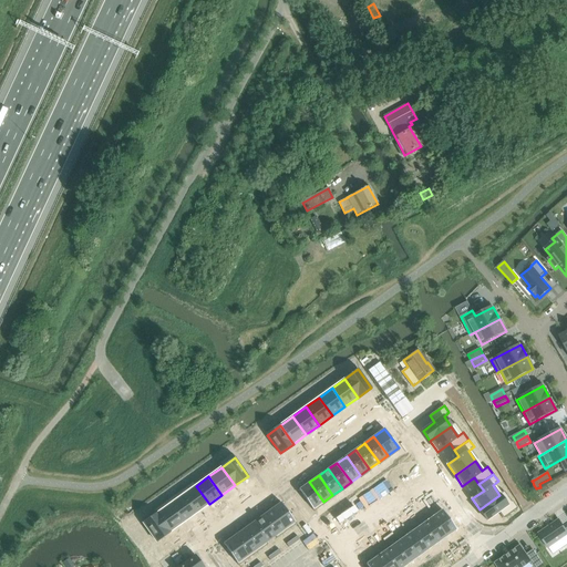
[(309,482),(299,490),(312,509),(323,502),(309,482)]
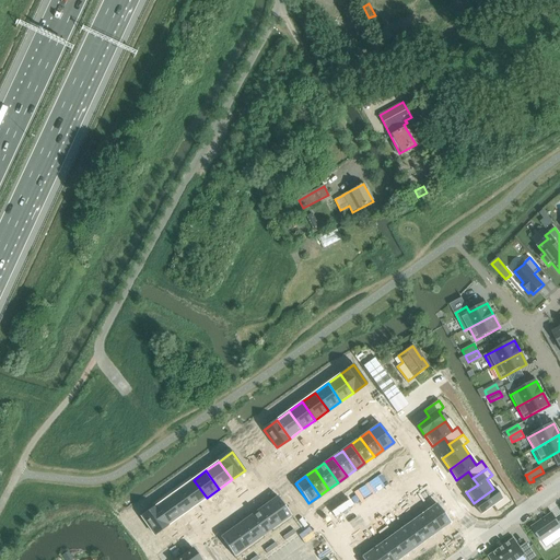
[(194,480),(181,489),(194,508),(207,498),(194,480)]
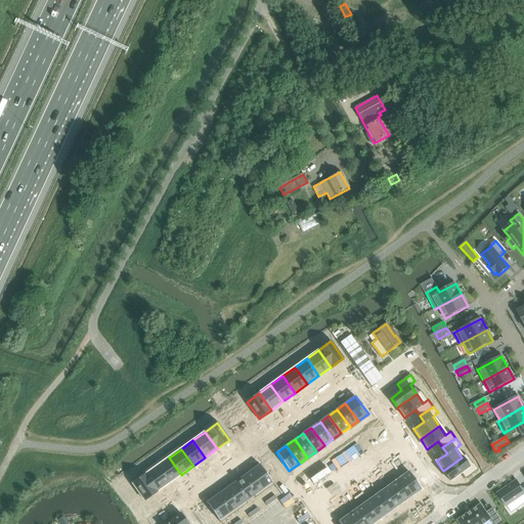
[(169,457),(157,466),(169,483),(181,475),(169,457)]
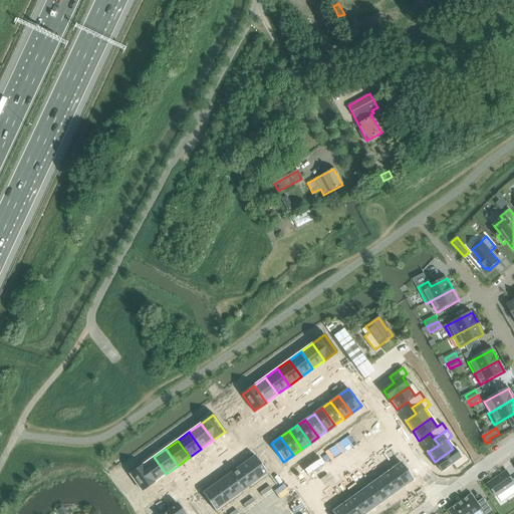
[(453,449),(435,462),(442,471),(452,464),(457,470),(469,461),(465,454),(460,458),(453,449)]
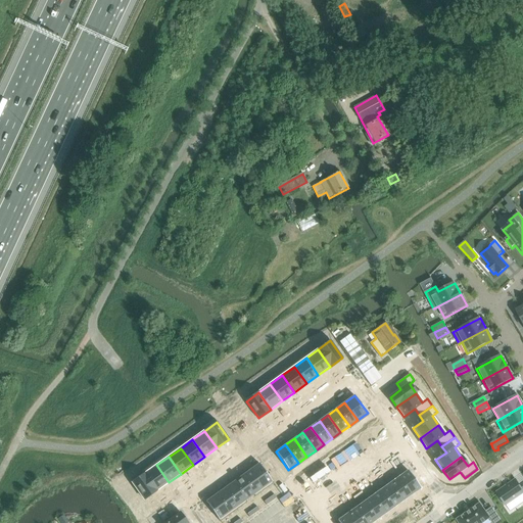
[(259,464),(249,470),(263,488),(272,481),(259,464)]
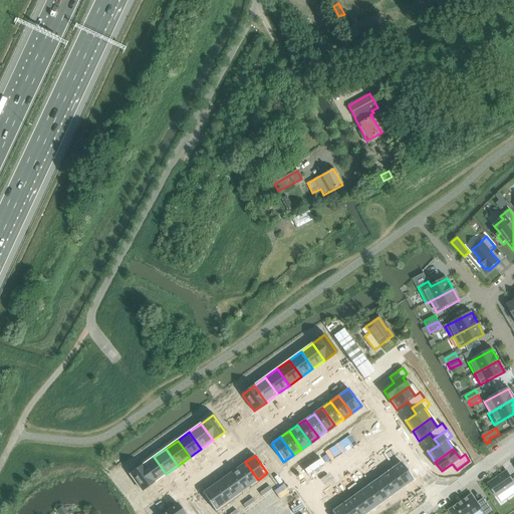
[(154,457),(143,466),(154,482),(166,474),(154,457)]
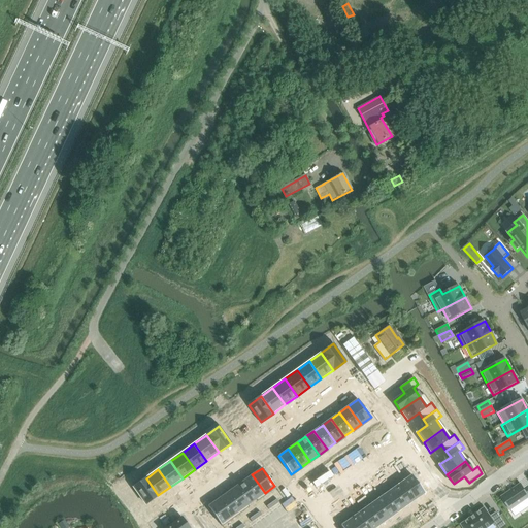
[(252,474),(243,481),(257,499),(265,493),(252,474)]
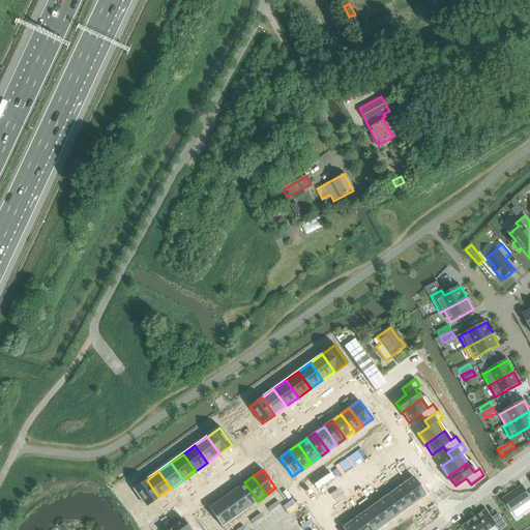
[(414,476),(404,483),(417,502),(427,495),(414,476)]
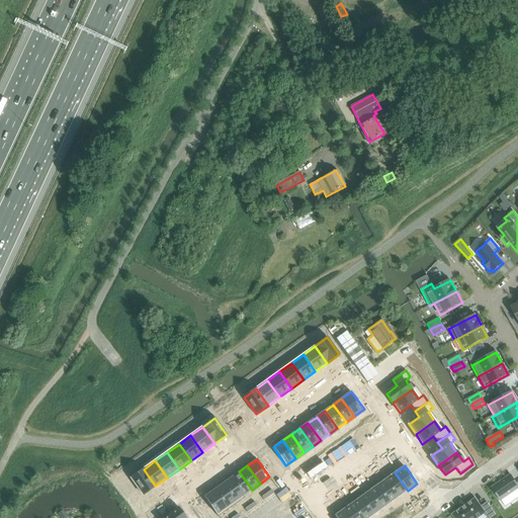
[(144,469),(132,478),(143,495),(155,486),(144,469)]
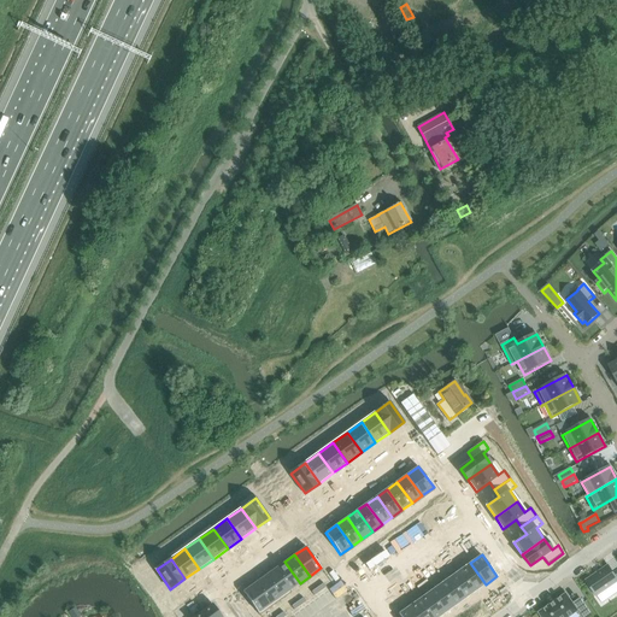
[(285,562),(275,569),(289,591),(300,583),(285,562)]
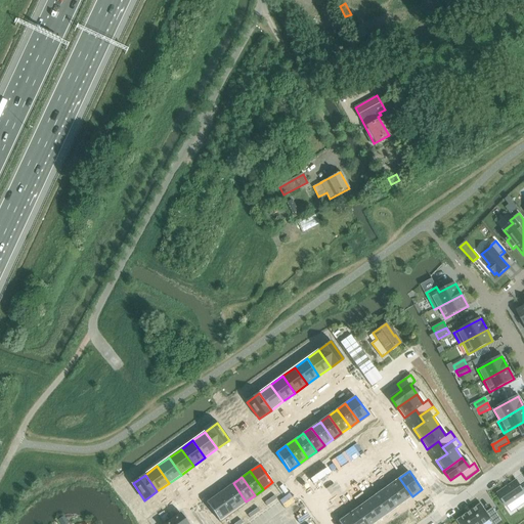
[(399,478),(391,484),(403,503),(412,496),(399,478)]
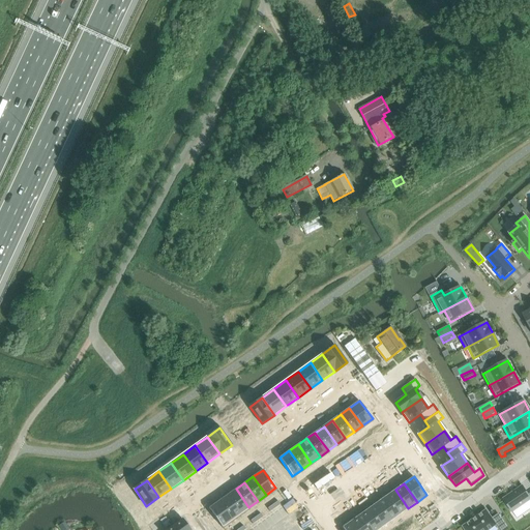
[(504,498),(503,499),(517,518),(518,519),(529,509),(529,494),(529,495),(525,489),(522,486),(522,487),(519,489),(504,499),(504,498)]
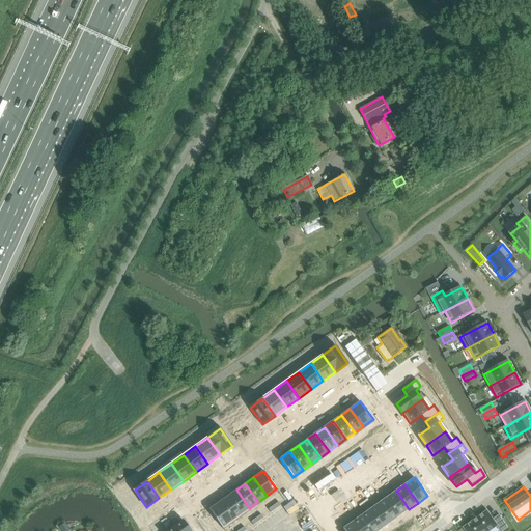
[(236,490),(228,496),(241,514),(249,508),(236,490)]
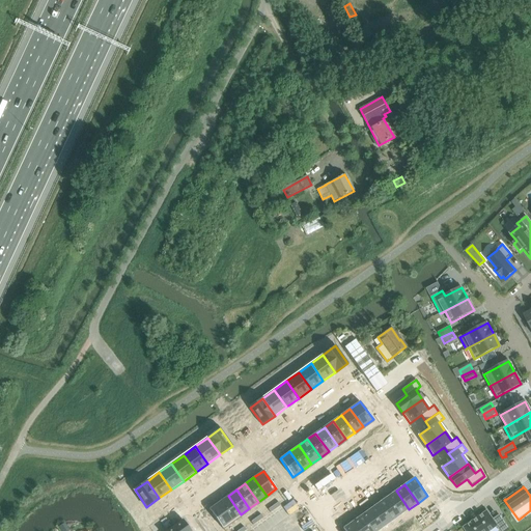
[(396,491),(387,497),(400,514),(409,509),(396,491)]
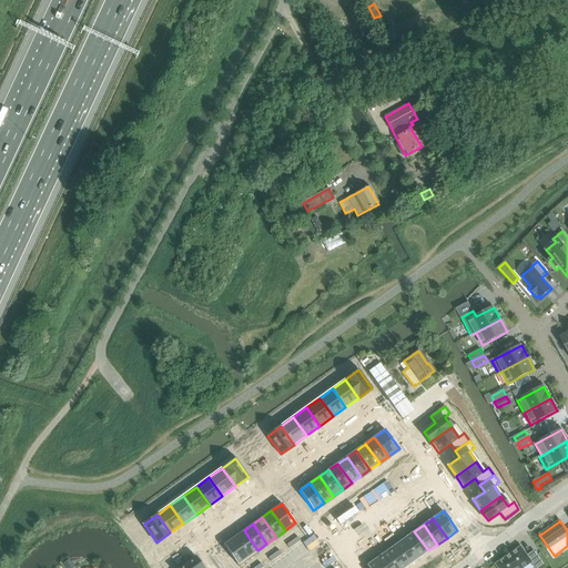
[(244,530),(234,537),(249,557),(257,550),(244,530)]
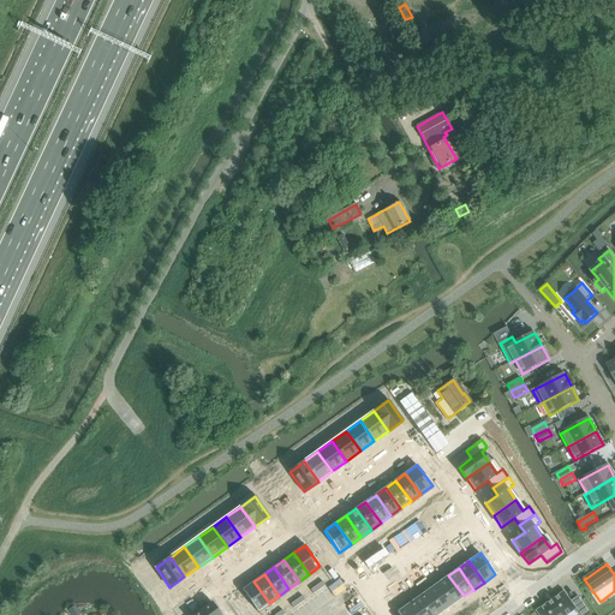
[(448,575),(439,583),(454,603),(464,596),(448,575)]
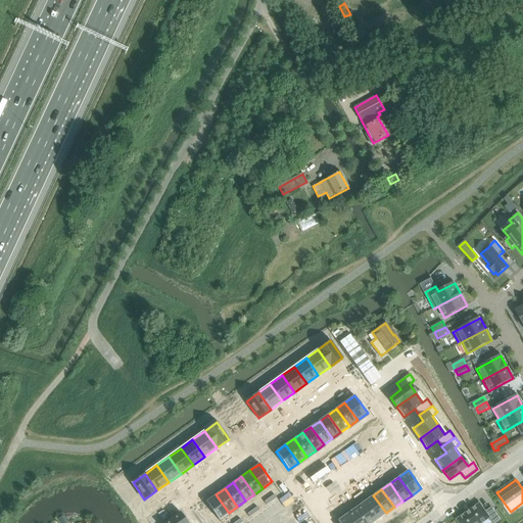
[(216,494),(206,502),(219,520),(229,513),(216,494)]
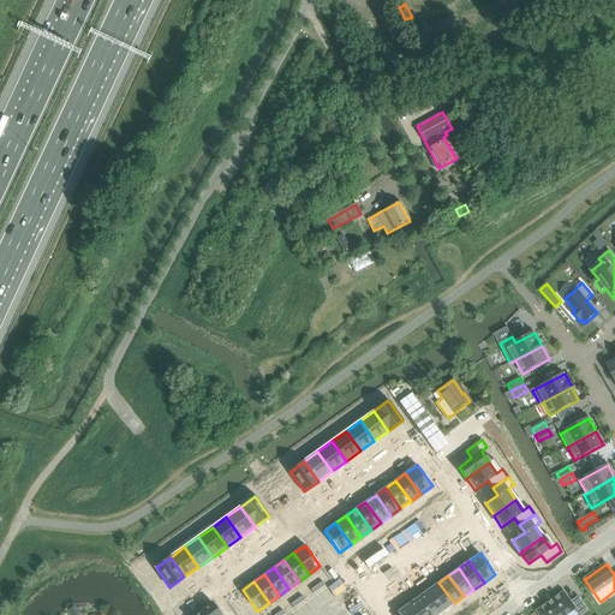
[(439,583),(429,590),(443,610),(454,603),(439,583)]
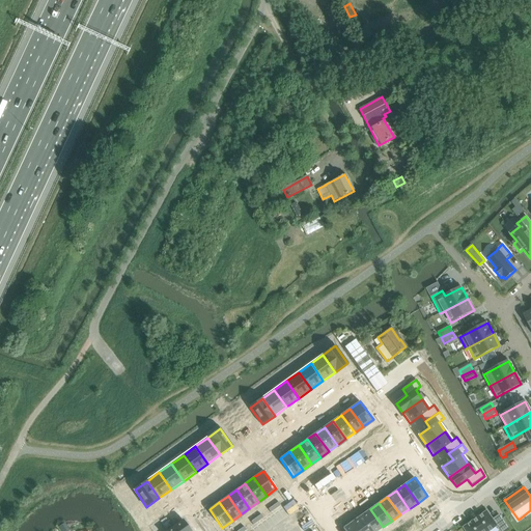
[(370,509),(362,515),(372,530),(378,530),(383,527),(370,509)]
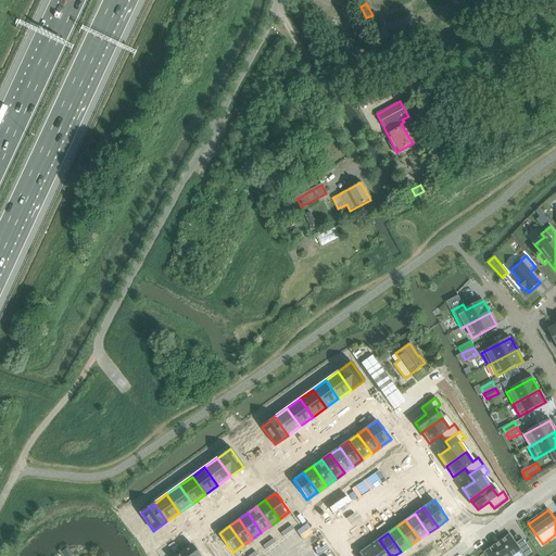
[(510,535),(485,553),(488,555),(513,555),(520,551),(523,555),(526,555),(532,553),(523,540),(517,544),(510,535)]
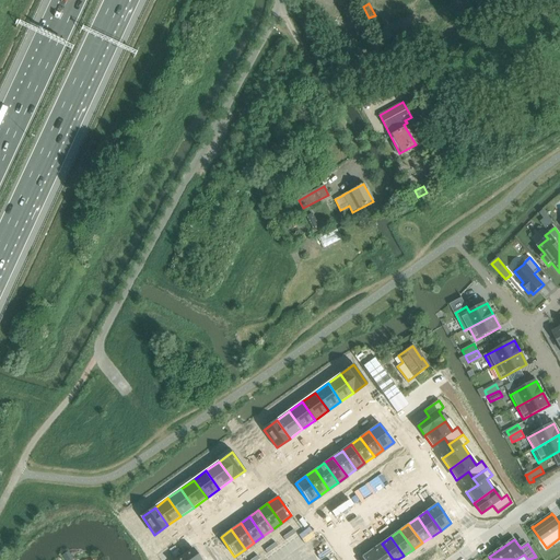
[(393,559),(382,544),(372,550),(378,559),(393,559)]
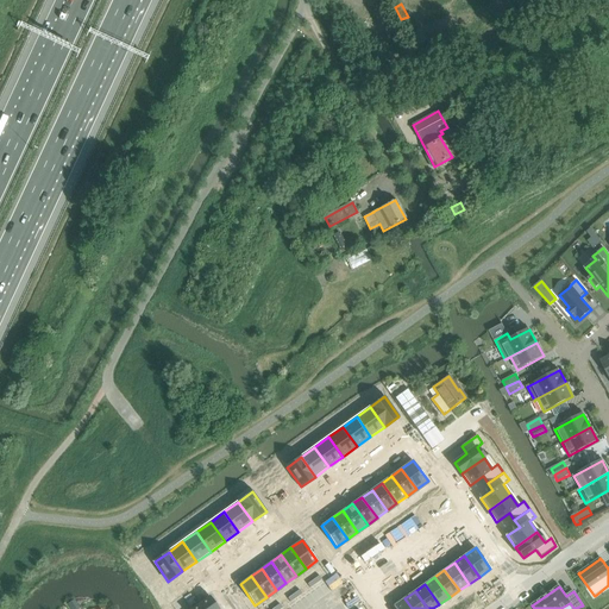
[(218,608),(209,596),(192,608),(218,608)]
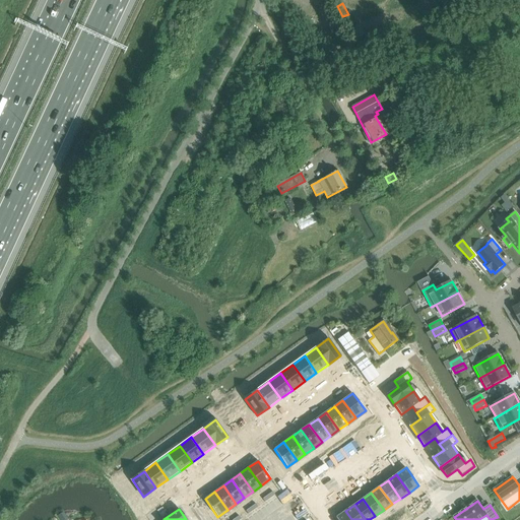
[(351,519),(345,511),(336,518),(337,519),(351,519)]
